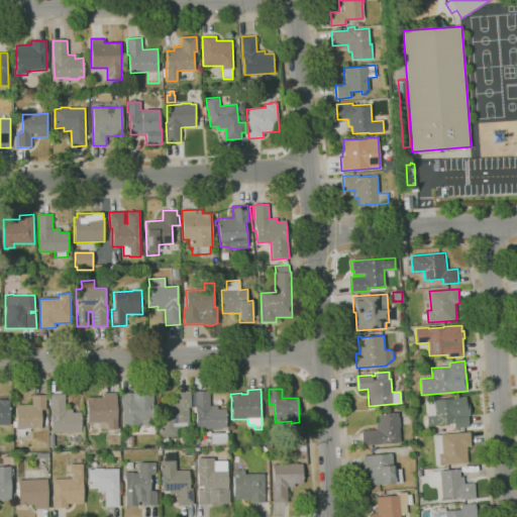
[(142,425),(142,421),(140,421),(141,425),(122,426),(122,393),(133,393),(133,392),(152,391),(152,425),(142,425)]
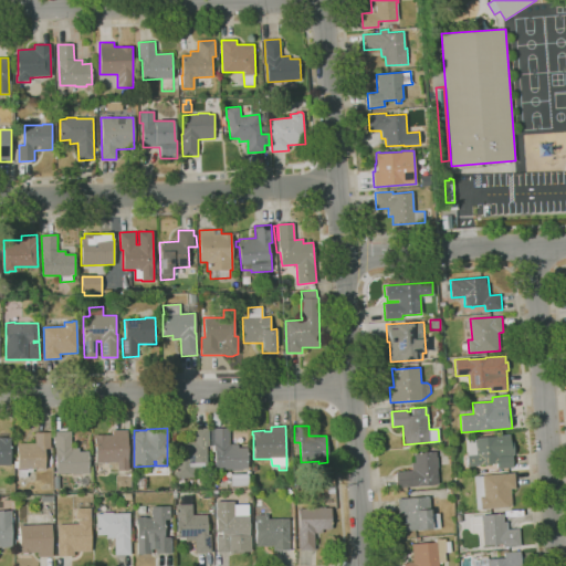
[(194,478),(174,478),(174,464),(175,464),(175,444),(184,444),(184,441),(192,441),(192,428),(209,428),(209,447),(207,447),(207,469),(194,470),(194,478)]
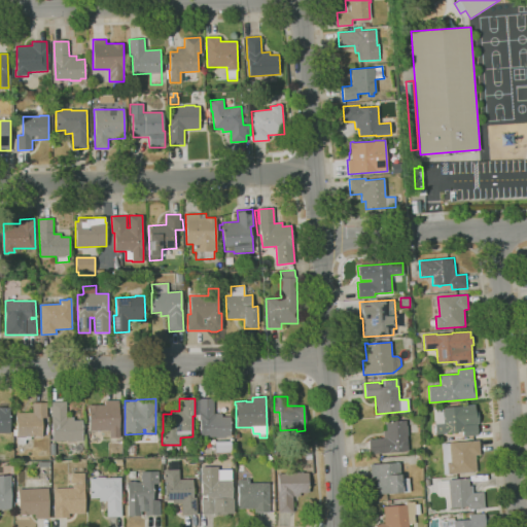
[(215,437),(215,436),(199,437),(199,422),(200,422),(199,398),(213,398),(213,413),(221,413),(221,417),(231,416),(232,437),(215,437)]
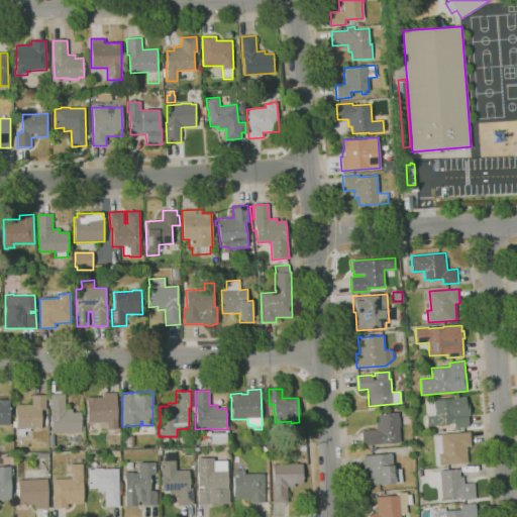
[(107,430),(107,422),(87,423),(87,401),(86,401),(86,398),(103,397),(103,393),(116,393),(117,430),(107,430)]
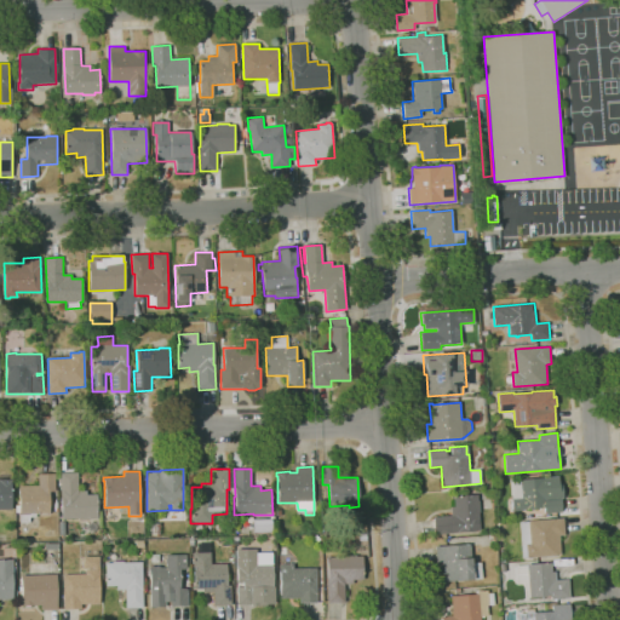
[(97,518),(62,518),(61,474),(78,472),(78,492),(86,491),(86,494),(96,494),(97,503),(99,503),(99,510),(97,510),(97,518)]
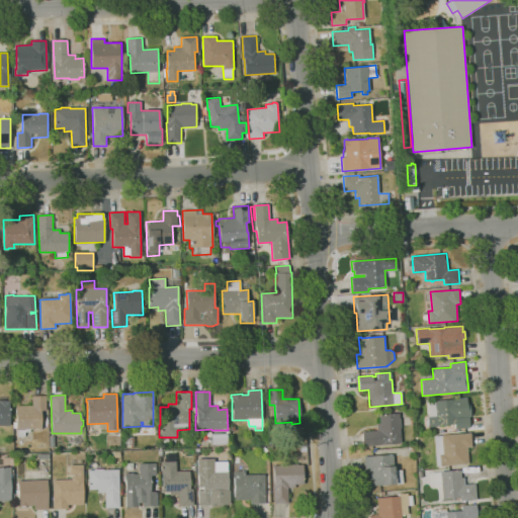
[(17,437),(17,430),(16,430),(16,428),(13,428),(13,422),(16,422),(15,406),(32,406),(32,396),(46,396),(47,410),(41,410),(41,429),(30,429),(30,432),(25,432),(25,436),(17,437)]
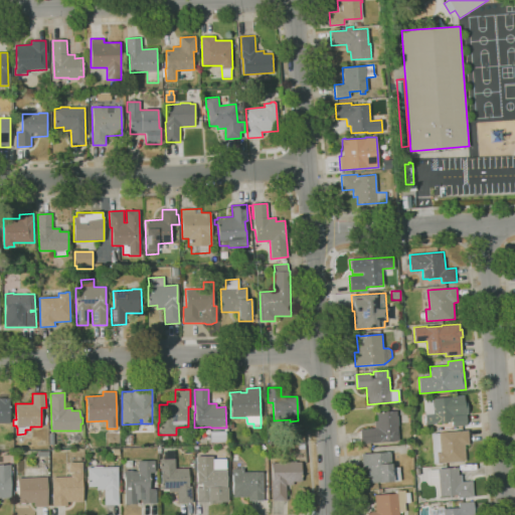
[(453,426),(452,421),(436,422),(436,423),(425,424),(424,414),(425,414),(424,399),(433,399),(433,398),(453,396),(465,395),(465,402),(468,402),(469,414),(467,414),(468,425),(453,426)]
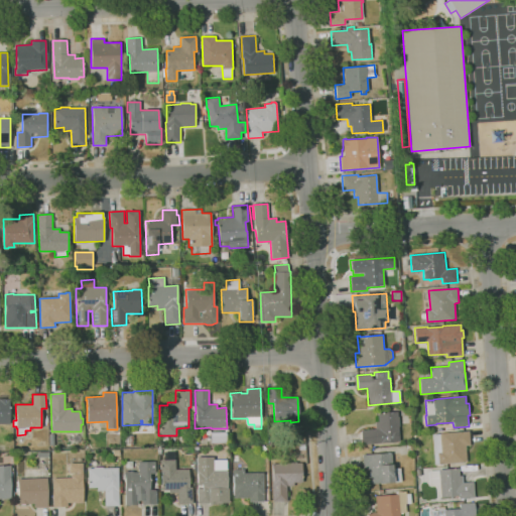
[(0,424),(0,398),(10,398),(10,401),(9,401),(10,424),(0,424)]
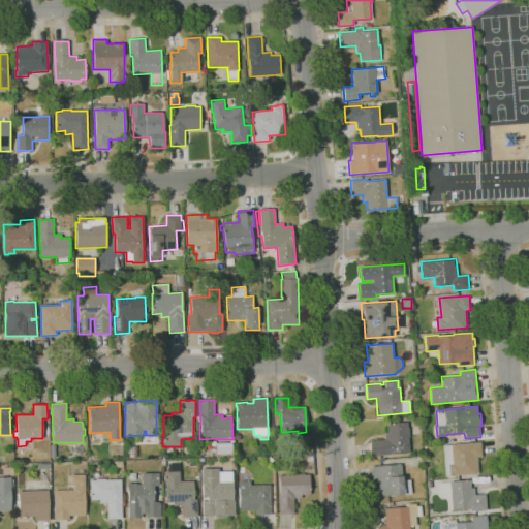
[(371,457),(370,441),(385,440),(384,433),(389,432),(387,424),(407,422),(407,427),(408,427),(409,437),(408,437),(409,453),(371,457)]
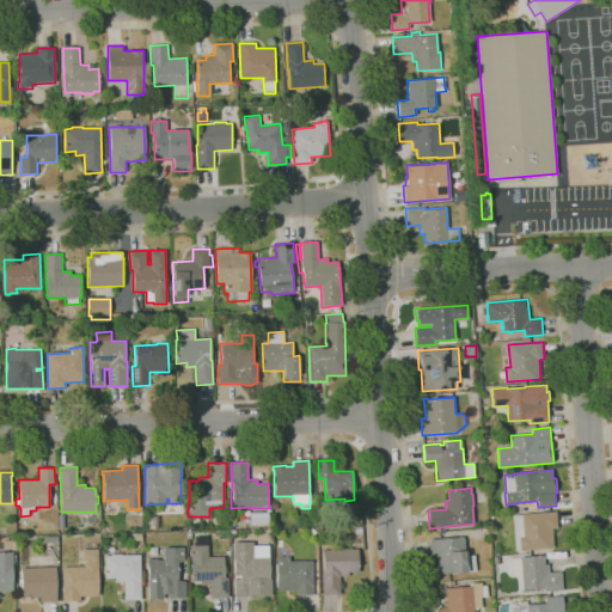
[(515,551),(513,515),(522,515),(522,514),(556,510),(558,528),(552,528),(555,548),(515,551)]
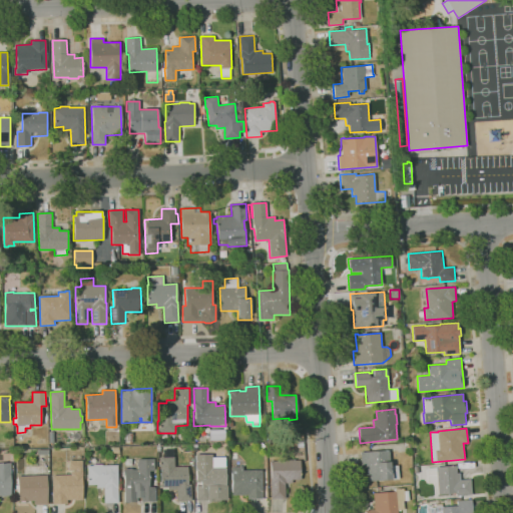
[(209,441),(209,430),(224,429),(224,440),(209,441)]
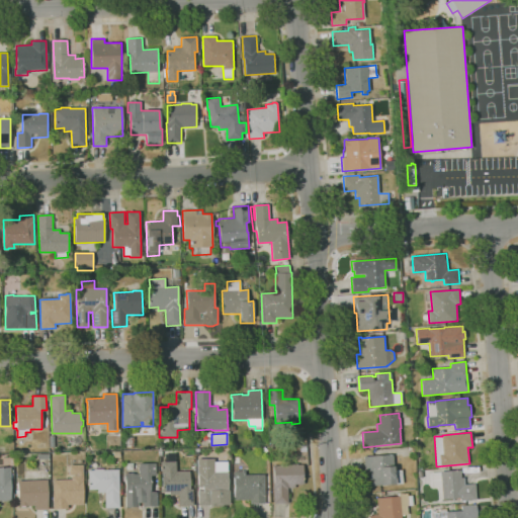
[(178,506),(178,495),(169,495),(169,492),(162,492),(161,461),(165,461),(165,453),(175,453),(175,460),(176,460),(176,471),(189,471),(189,489),(192,489),(192,506),(178,506)]
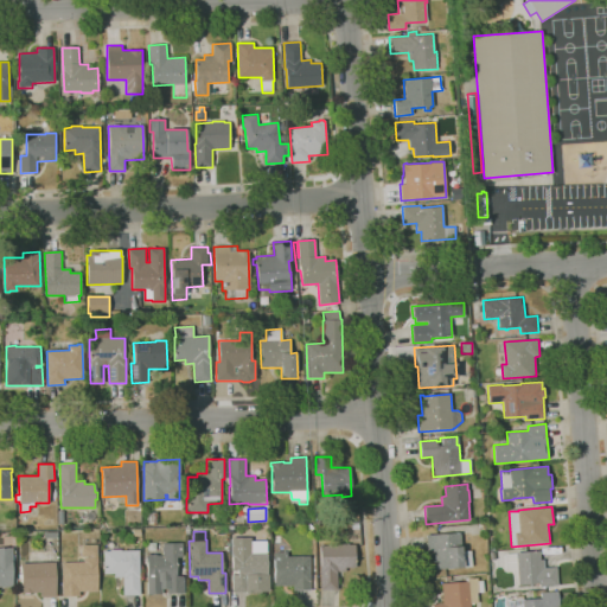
[(434,570),(433,557),(433,550),(428,550),(426,535),(460,531),(461,551),(471,550),(472,567),(434,570)]
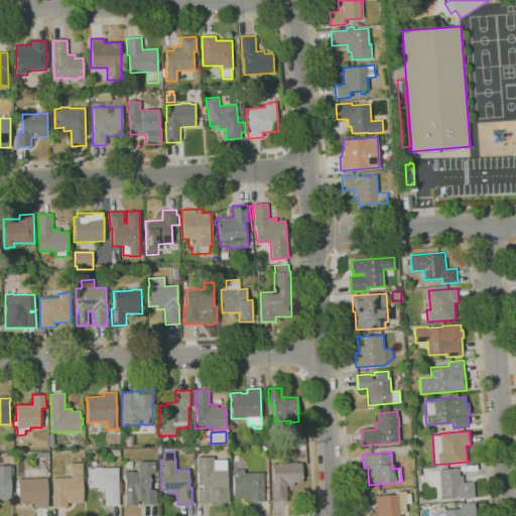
[(198,504),(198,489),(203,488),(203,485),(198,485),(197,458),(213,457),(213,461),(226,460),(227,470),(227,489),(229,489),(229,503),(222,503),(222,504),(210,505),(210,504),(198,504)]
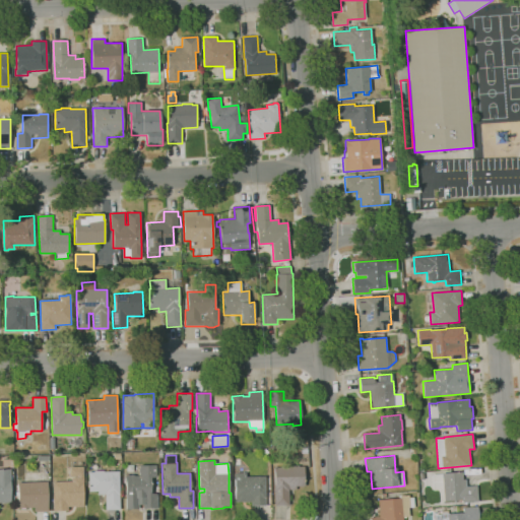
[(139,509),(126,509),(126,482),(123,482),(123,477),(125,477),(125,474),(134,474),(134,475),(139,475),(139,472),(138,472),(138,468),(138,464),(156,464),(156,477),(150,477),(151,494),(156,494),(157,509),(143,509),(143,505),(139,505),(139,509)]
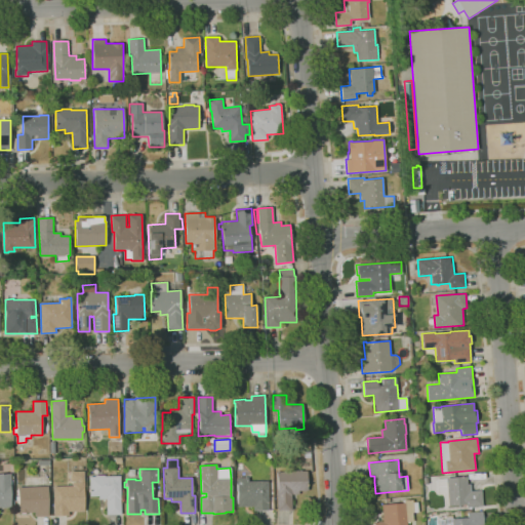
[(278,511),(277,489),(277,472),(292,472),(292,471),(301,470),(301,471),(307,471),(308,490),(298,491),(299,494),(291,494),(292,510),(278,511)]
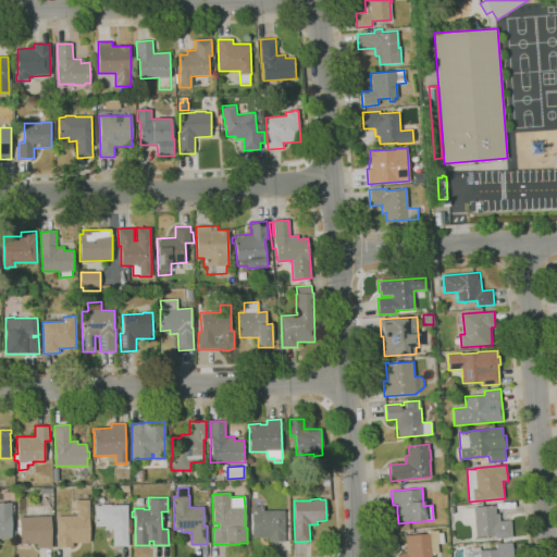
[(57,547),(57,516),(77,516),(76,511),(84,511),(84,510),(75,511),(74,500),(89,499),(90,542),(73,543),(73,547),(57,547)]
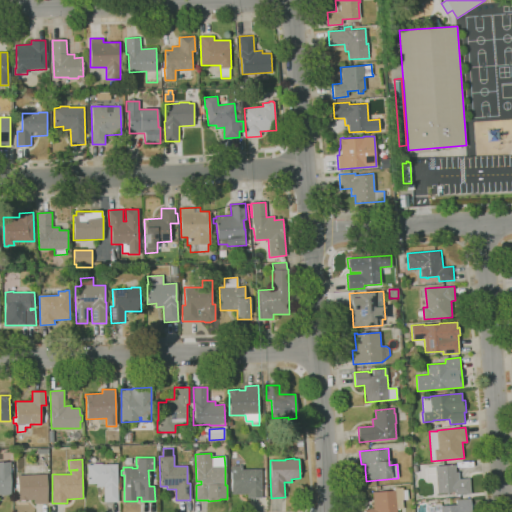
[(0,462),(10,462),(11,495),(0,495),(0,462)]
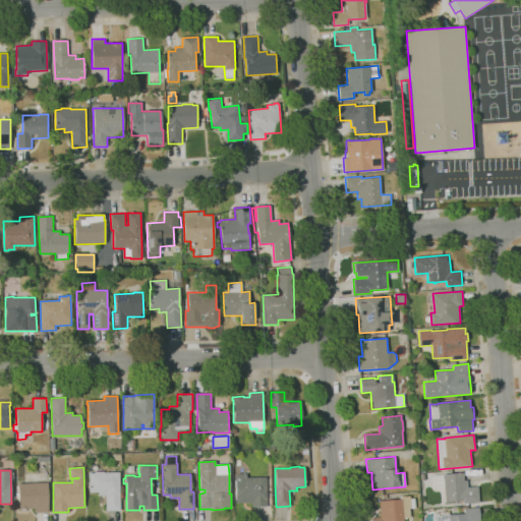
[(106,511),(105,496),(99,496),(98,493),(89,493),(89,472),(94,472),(94,471),(104,471),(104,472),(119,472),(120,511),(106,511)]
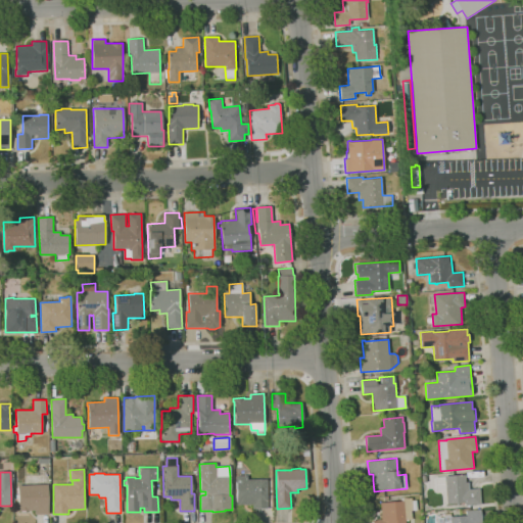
[(468,507),(468,506),(465,506),(465,505),(461,505),(460,504),(446,505),(446,503),(444,503),(443,491),(436,492),(435,477),(444,477),(444,476),(465,474),(466,482),(469,482),(470,489),(479,488),(481,505),(470,506),(470,507),(468,507)]
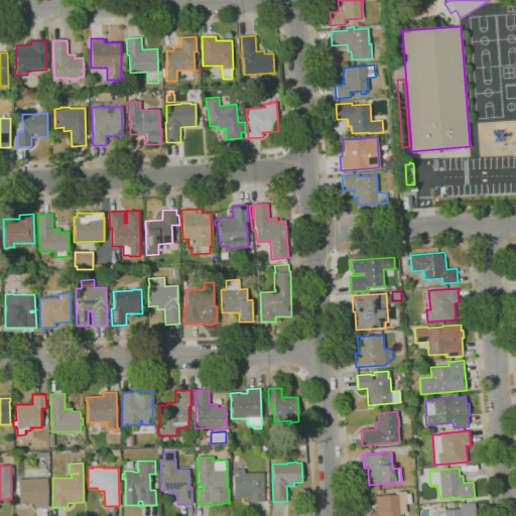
[(249,502),(249,498),(234,498),(233,476),(232,476),(232,470),(244,469),(244,473),(263,473),(264,502),(249,502)]
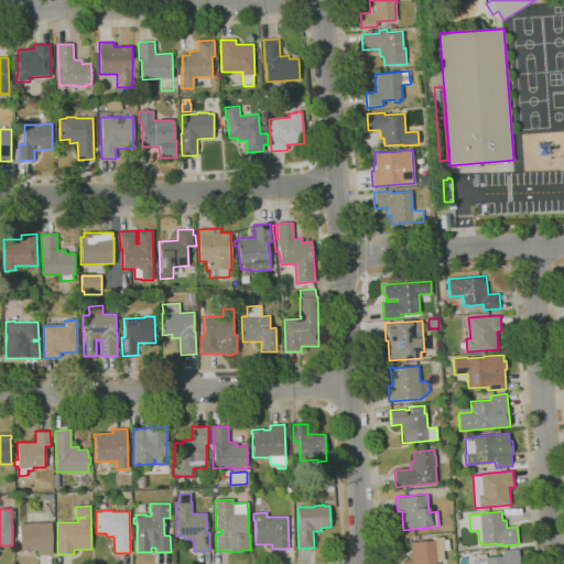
[(38,555),(38,551),(31,551),(20,552),(19,523),(52,522),(53,555),(38,555)]
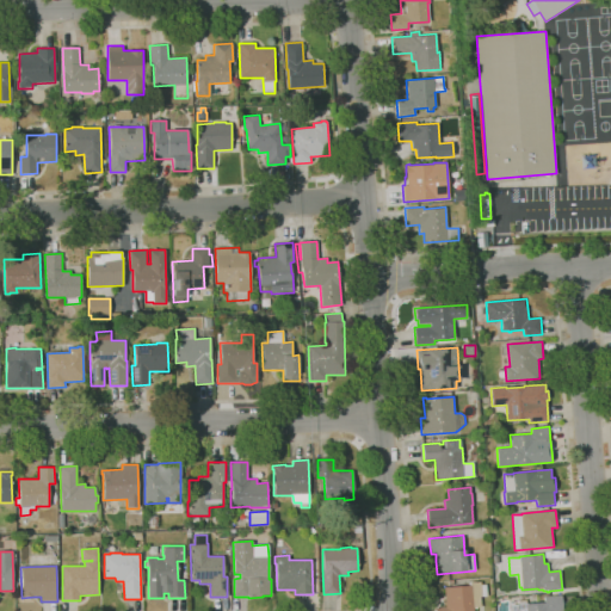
[(434,610),(434,608),(445,606),(444,587),(470,585),(470,582),(480,581),(481,585),(486,585),(487,596),(480,597),(481,606),(477,608),(477,609),(474,609),(474,610),(434,610)]
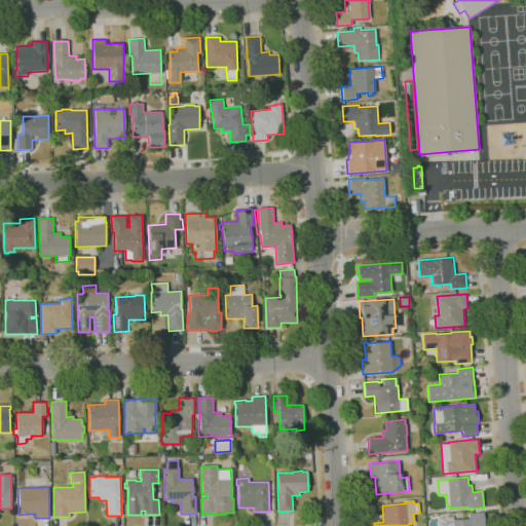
[(439,525),(439,521),(468,519),(468,514),(484,513),(485,525),(439,525)]
